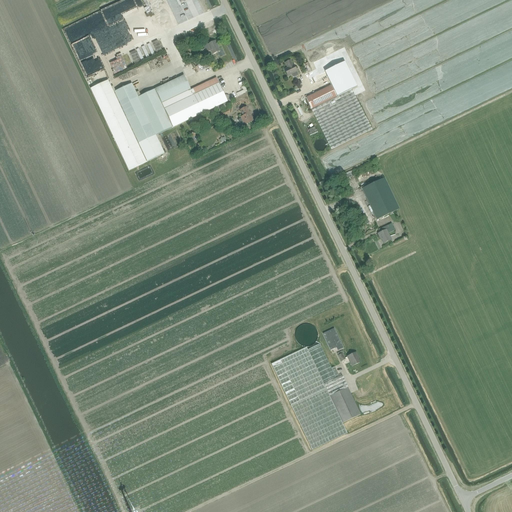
[(163,41),(158,44),(163,54),(168,52),(163,41)]
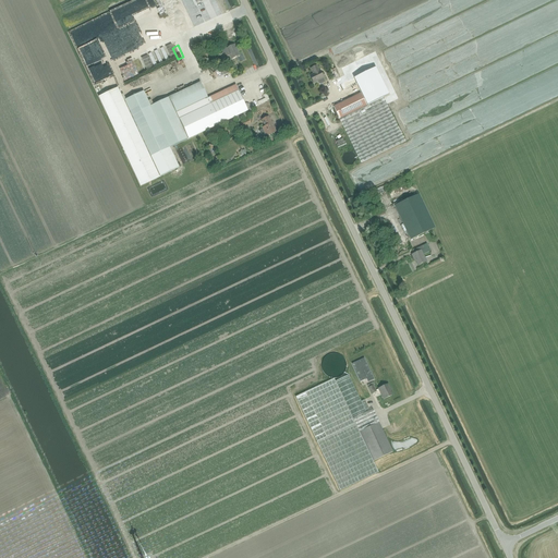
[(234,45),(227,48),(226,47),(221,49),(225,58),(230,55),(232,59),(239,56),(237,50),(234,45)]
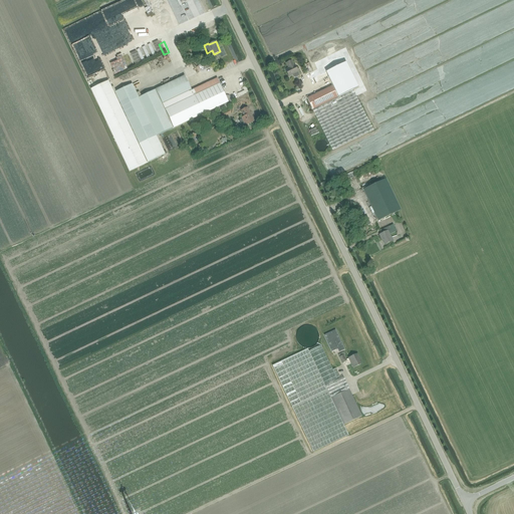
[(156,45),(150,48),(155,58),(161,56),(156,45)]
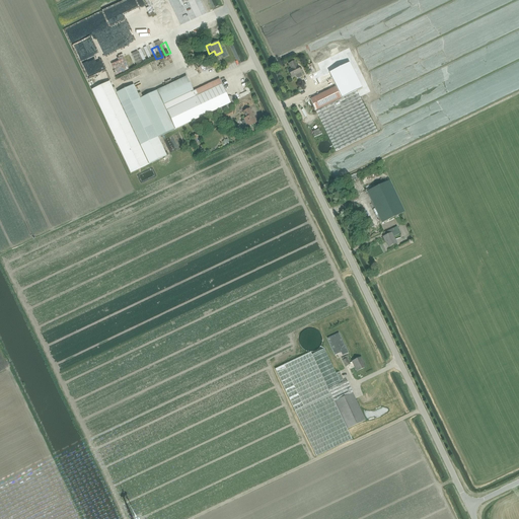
[(148,50),(143,53),(148,63),(153,61),(148,50)]
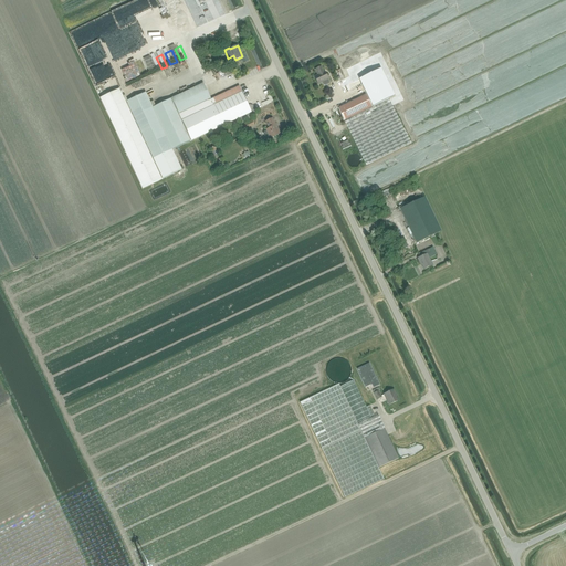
[(153,59),(146,62),(152,73),(158,71),(153,59)]
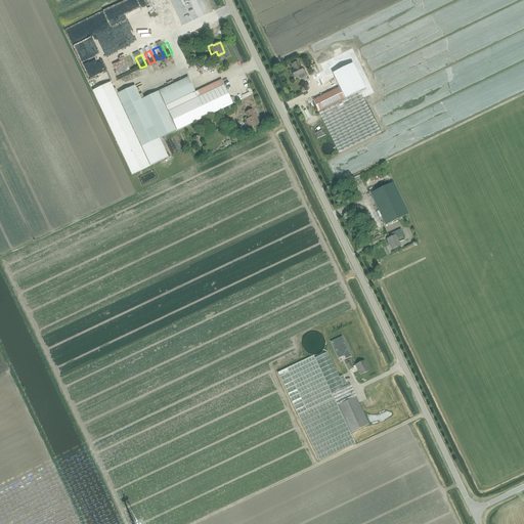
[(132,58),(127,61),(132,72),(137,70),(132,58)]
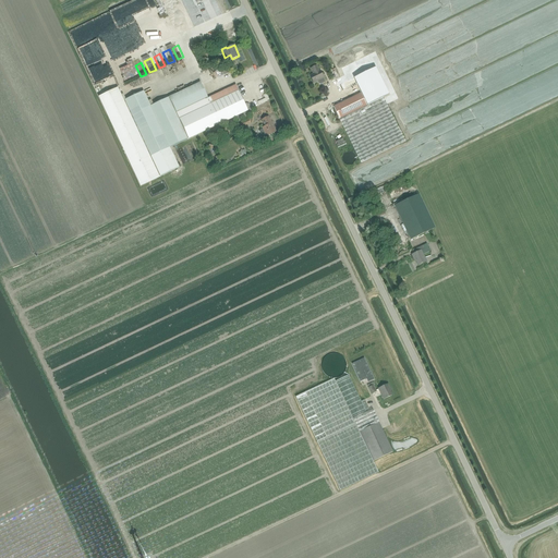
[(313,74),(310,75),(314,83),(318,81),(319,84),(320,84),(324,82),(325,81),(324,79),(324,77),(320,71),(319,71),(317,65),(311,69),(313,74)]
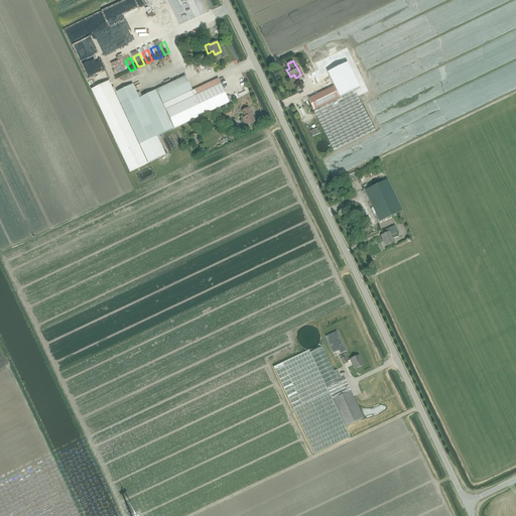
[(340,97),(360,87),(350,66),(342,69),(344,73),(331,79),(340,97)]
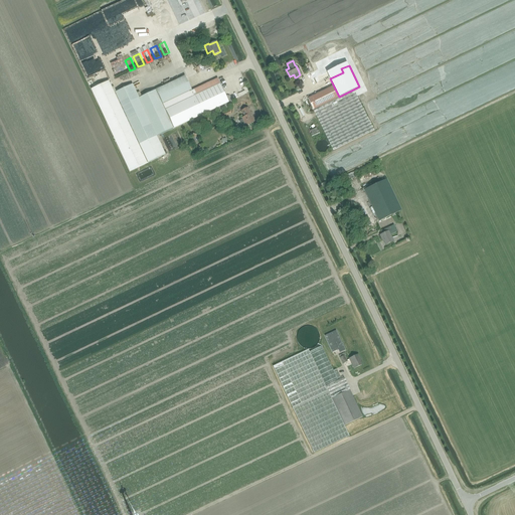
[(133,84),(115,93),(109,81),(92,90),(130,172),(148,163),(148,162),(165,154),(157,136),(217,108),(218,112),(233,105),(230,97),(227,96),(226,97),(217,78),(192,91),(185,75),(139,98),(133,84)]
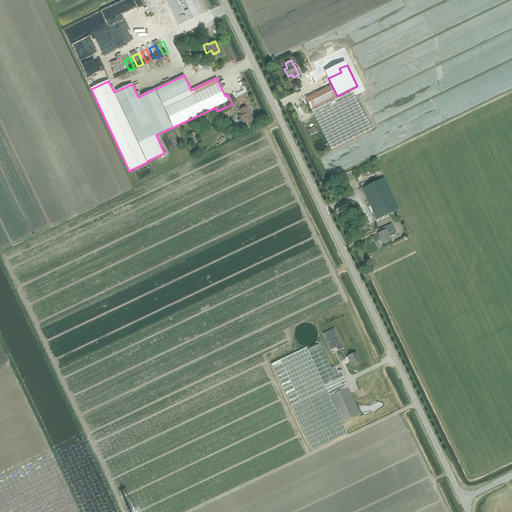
[(331,85),(306,98),(311,109),(336,97),(331,85)]
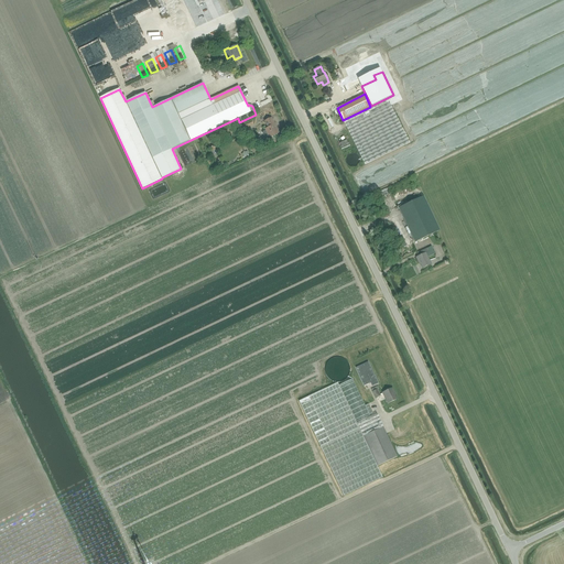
[(370,107),(343,120),(355,145),(365,165),(410,143),(400,123),(388,99),(371,107),(370,107)]
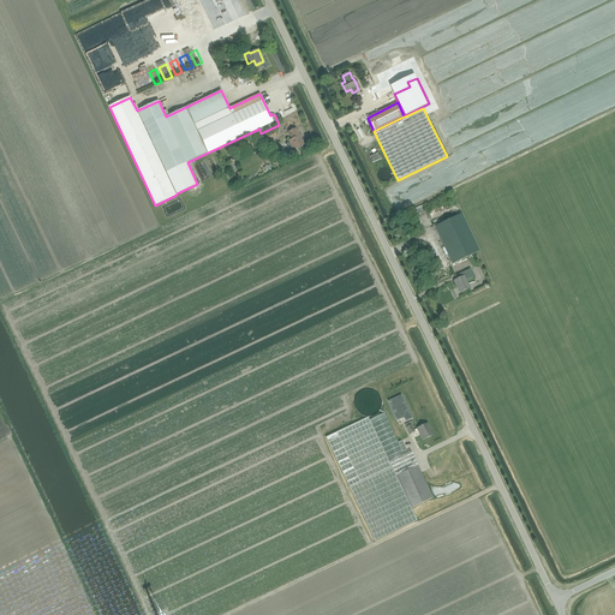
[(297,129),(288,132),(292,139),(288,141),(290,142),(287,143),(286,145),(288,150),(291,150),(293,149),(293,150),(304,145),(297,129)]
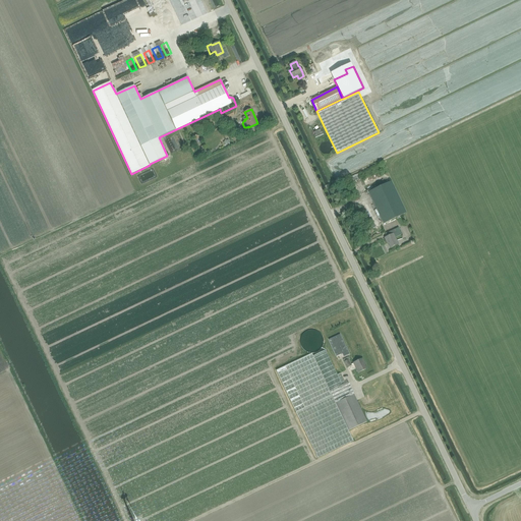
[(332,149),(332,148),(332,147),(331,146),(331,145),(330,143),(329,142),(328,142),(327,141),(326,141),(325,141),(323,142),(322,143),(320,145),(320,147),(320,148),(320,150),(320,151),(321,152),(322,153),(323,154),(325,155),(326,155),(328,154),(329,153),(330,153),(331,152),(331,151),(332,149)]
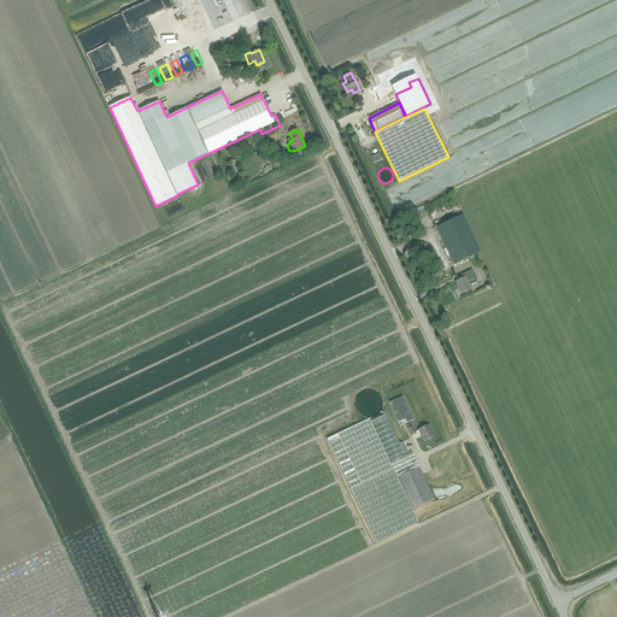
[(454,265),(481,251),(464,215),(436,228),(454,265)]
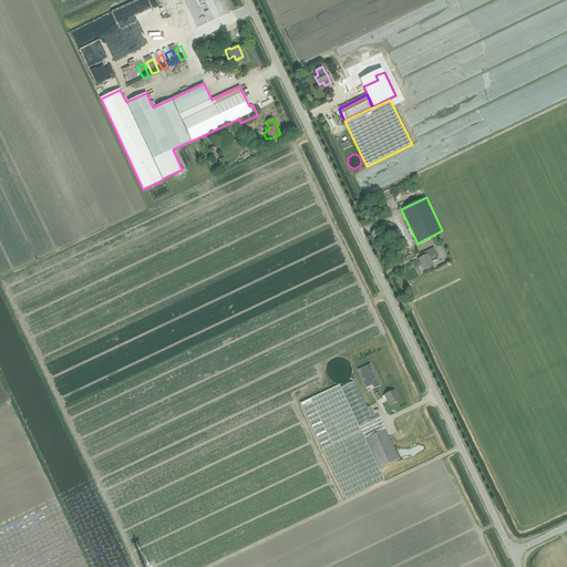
[(429,255),(432,253),(431,249),(422,254),(423,257),(419,259),(421,264),(422,263),(425,269),(433,266),(429,255)]
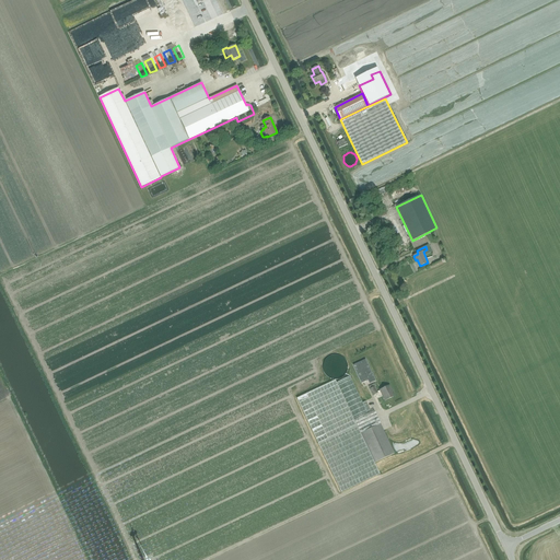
[(368,381),(370,384),(375,381),(365,360),(353,365),(362,383),(368,381)]
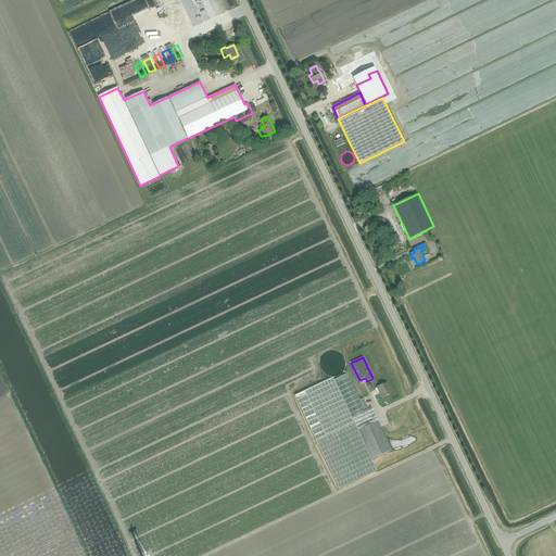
[(304,391),(294,395),(339,489),(377,470),(357,430),(377,420),(371,407),(365,411),(365,409),(368,407),(364,399),(361,400),(348,374),(335,380),(333,377),(304,391)]
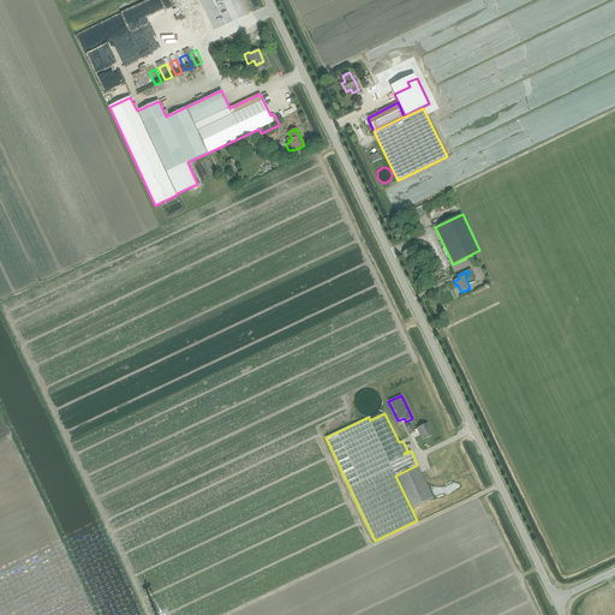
[(423,440),(433,436),(429,429),(430,428),(428,423),(417,428),(423,440)]
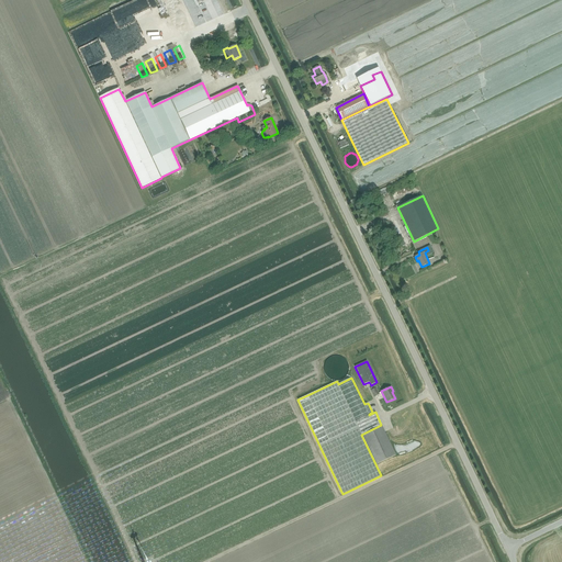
[(382,425),(361,435),(375,464),(395,456),(382,425)]
